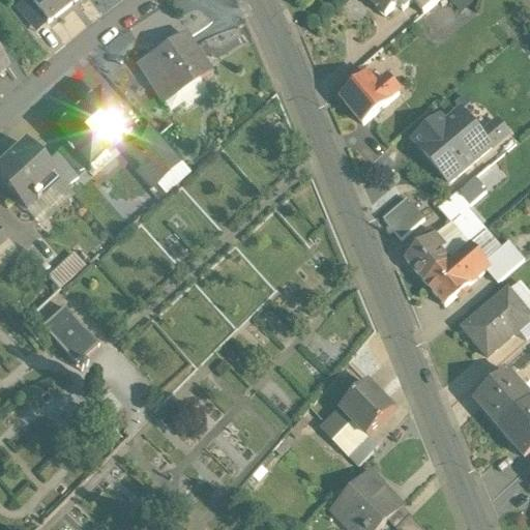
[(29,0),(24,0),(15,7),(35,32),(48,22),(36,8),(29,0)]
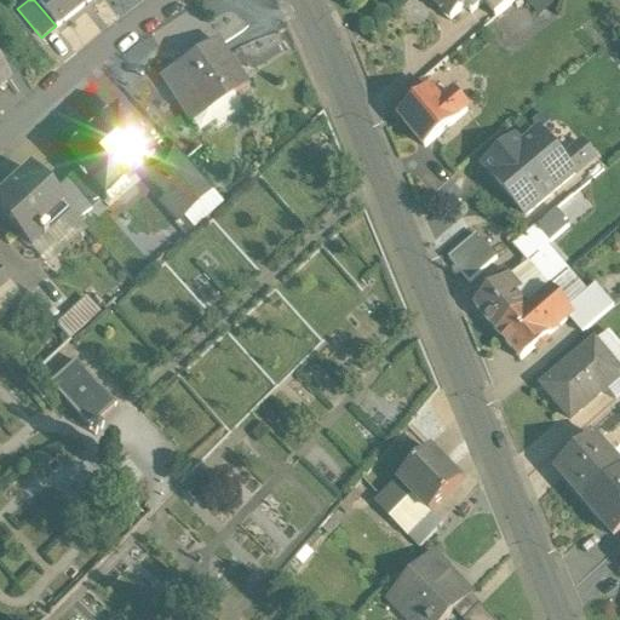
[(51,0),(52,1),(65,17),(67,16),(86,0),(51,0)]
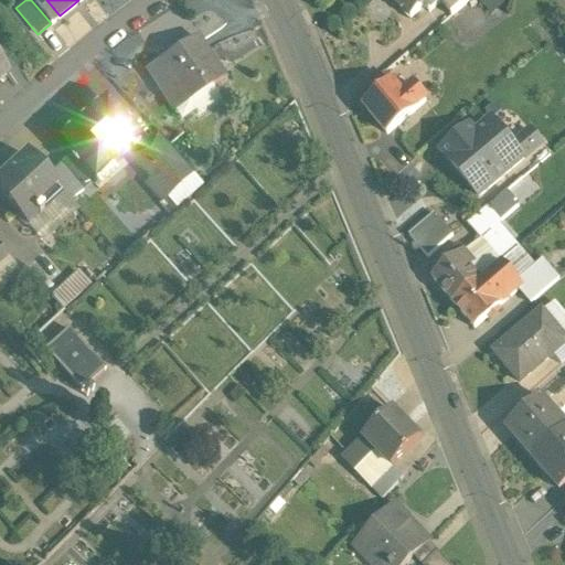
[(392,0),(402,11),(403,10),(409,18),(424,6),(428,11),(440,2),(451,16),(469,0),(392,0)]
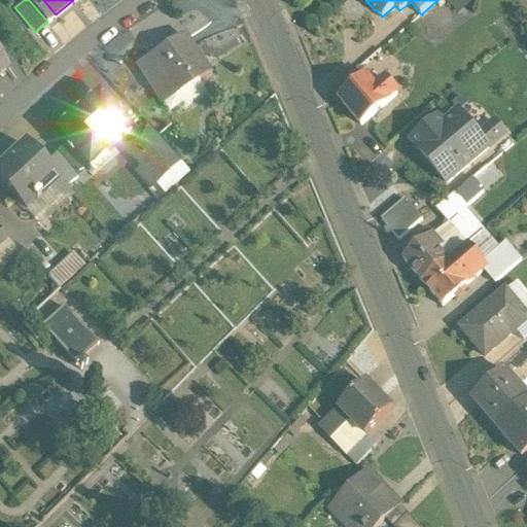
[(451,0),(461,9),(470,0),(451,0)]
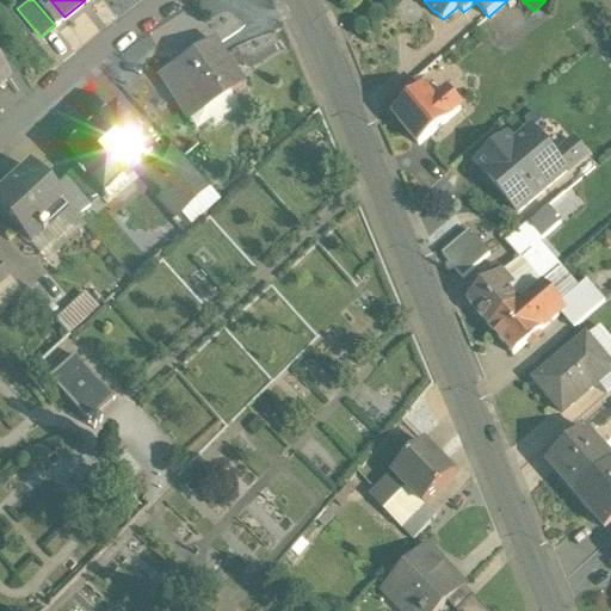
[(65,17),(51,1),(42,10),(55,25),(65,17)]
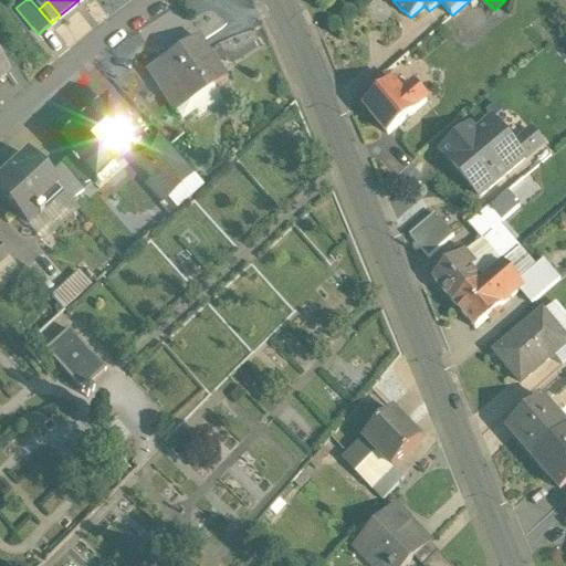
[(72,27),(61,14),(60,16),(51,23),(61,35),(72,27)]
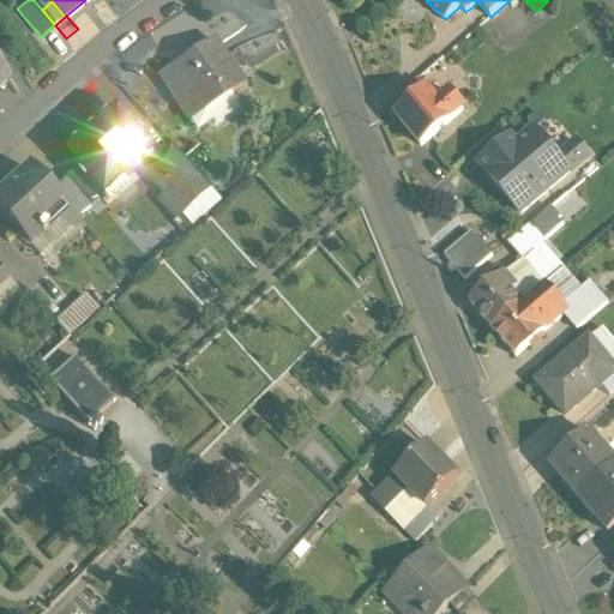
[(211,38),(172,66),(200,110),(240,83),(211,38)]
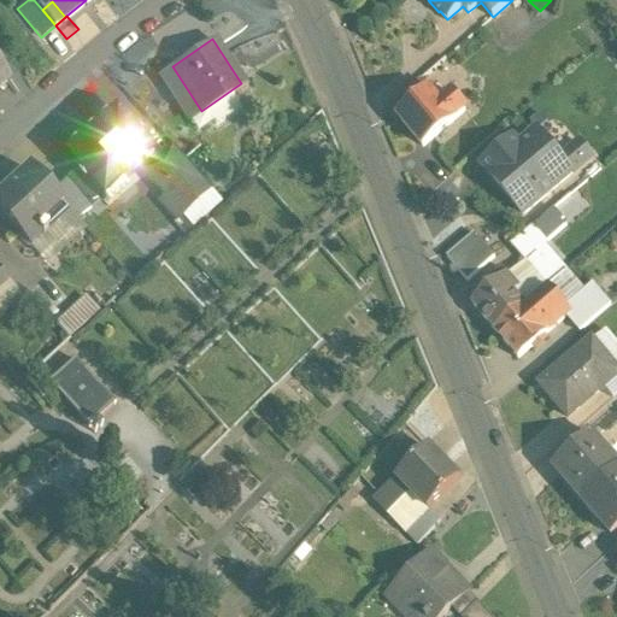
[(488,88),(464,59),(446,76),(470,104),(488,88)]
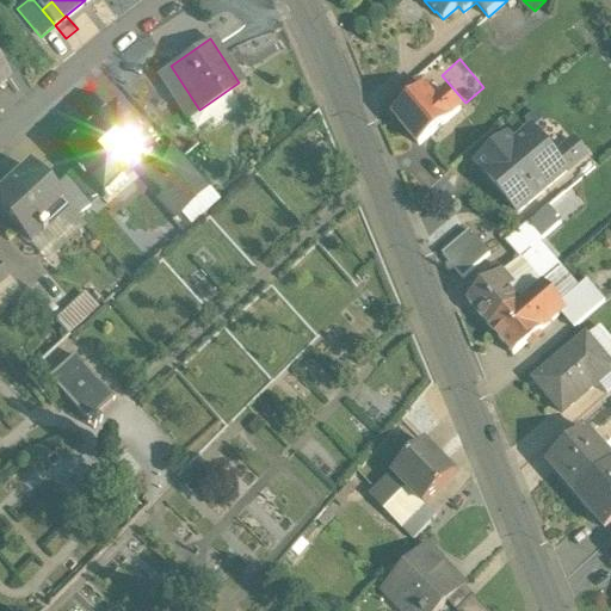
[(186,117),(199,110),(171,66),(158,74),(186,117)]
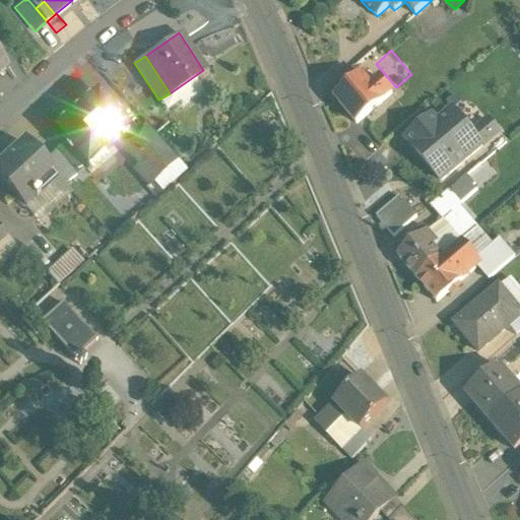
[(351,66),(333,82),(341,91),(361,76),(351,66)]
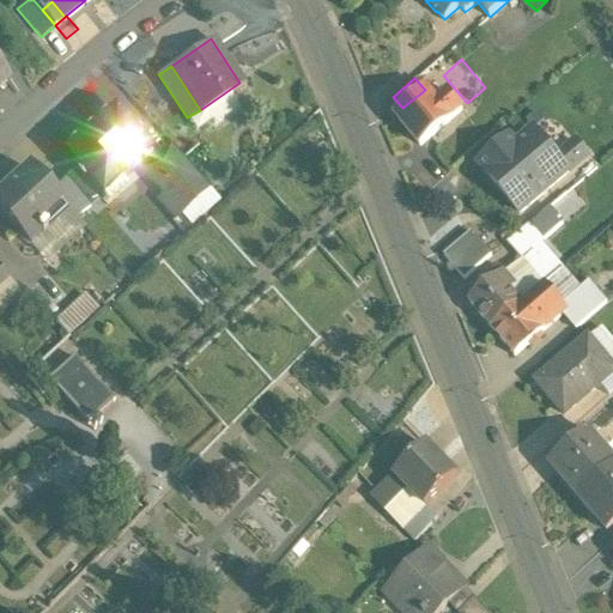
[(402,108),(395,114),(419,143),(448,119),(436,103),(425,90),(402,108)]
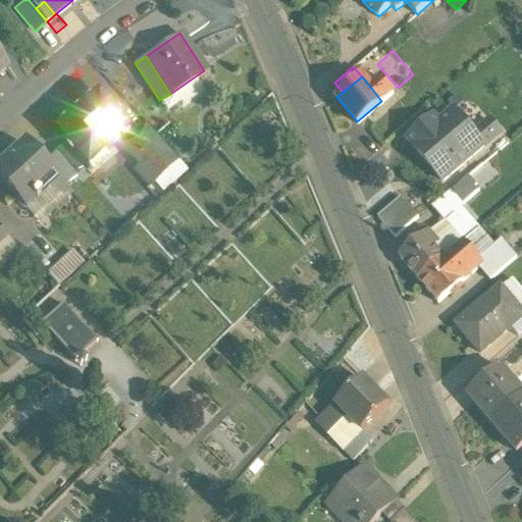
[(381,79),(371,88),(381,101),(393,92),(381,79)]
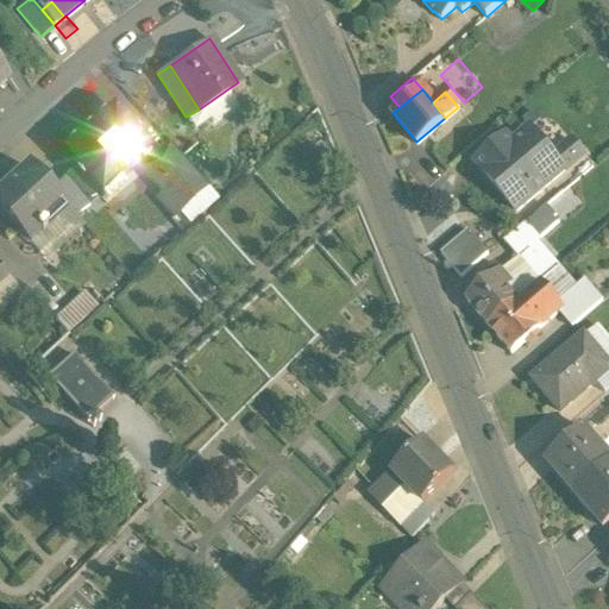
[(600,92),(584,106),(592,114),(607,100),(600,92)]
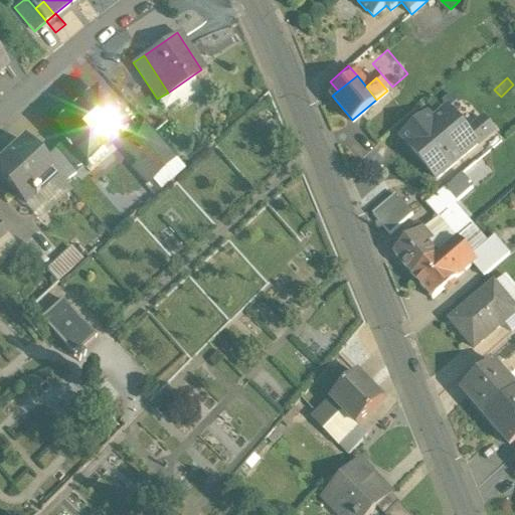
[(95,91),(79,104),(81,107),(54,131),(64,143),(80,161),(101,143),(105,148),(128,127),(105,101),(104,102),(95,91)]
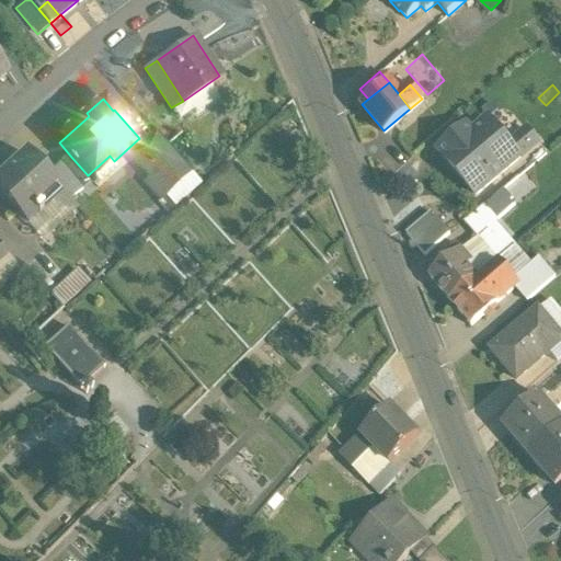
[(471,133),(466,125),(437,149),(476,194),(537,144),(525,129),(507,145),(487,119),(471,133)]
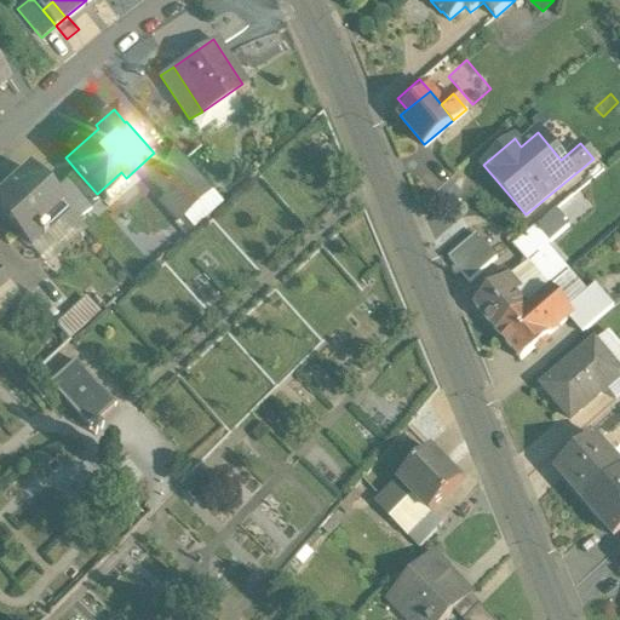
[(171,144),(143,170),(183,216),(212,189),(171,144)]
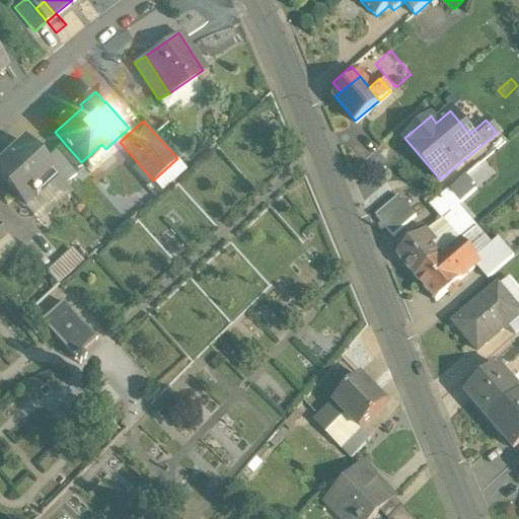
[(44,164),(23,142),(0,162),(0,176),(23,203),(54,175),(44,164)]
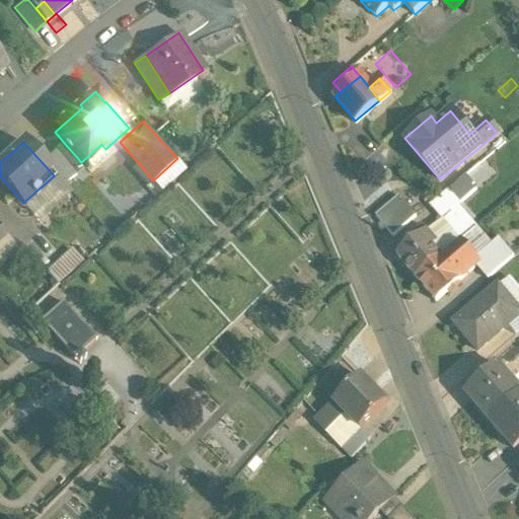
[(81,162),(65,144),(56,152),(57,152),(76,174),(84,166),(81,162)]
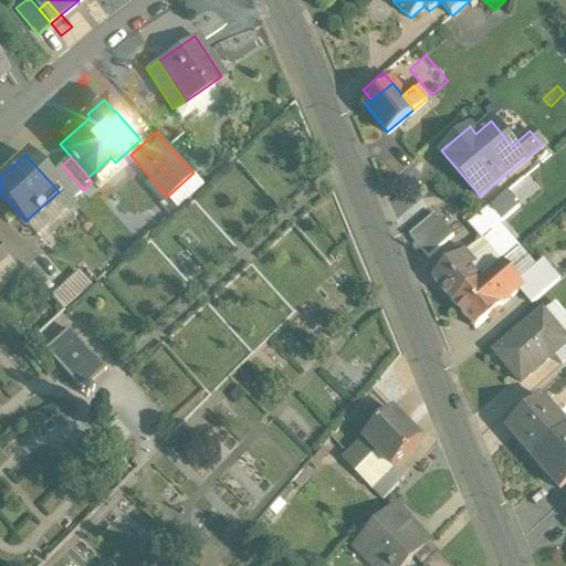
[(83,190),(62,166),(48,179),(59,191),(67,201),(83,190)]
